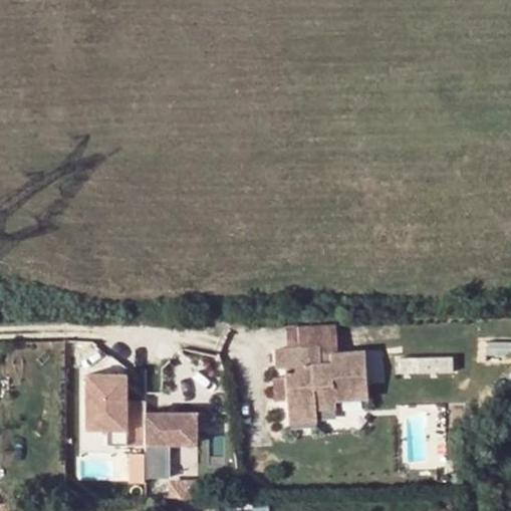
[(283,352),(317,350),(318,366),(329,365),(328,356),(332,355),(330,328),(281,331),(283,352)]
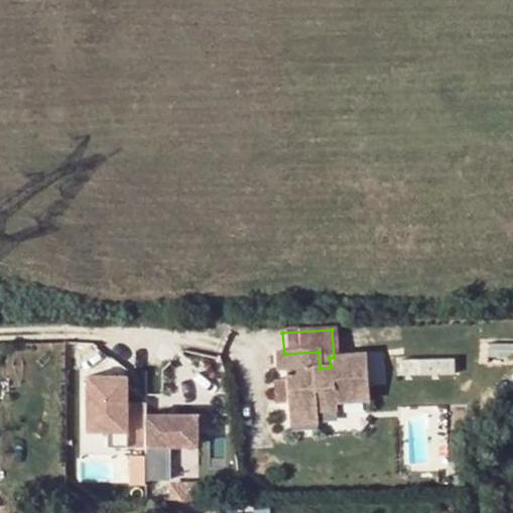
[(319,368),(318,352),(284,354),(275,355),(276,374),(286,373),(287,386),(289,409),(289,414),(317,412),(338,411),(337,402),(369,400),(366,355),(334,357),(330,358),(331,367),(319,368)]
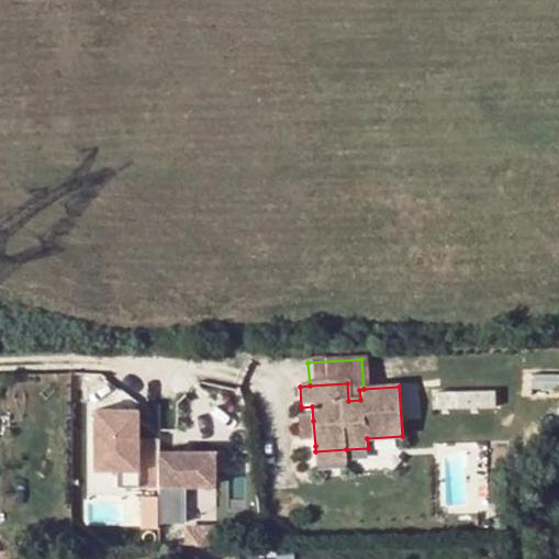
[(138,409),(97,409),(96,468),(116,468),(116,485),(159,487),(159,450),(159,437),(140,437),(138,409)]
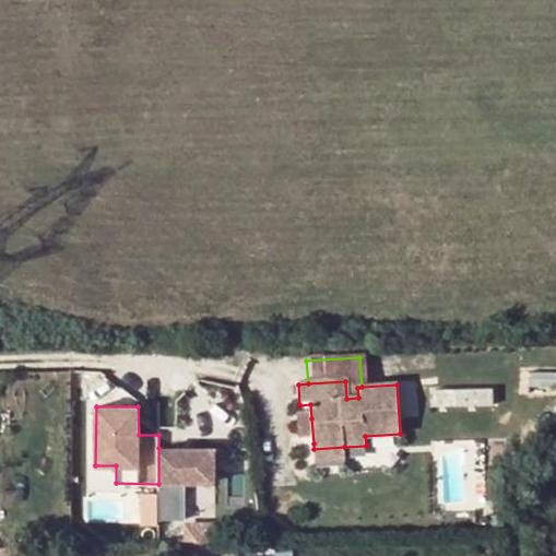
[(314,444),(311,418),(296,420),(298,445),(314,444)]
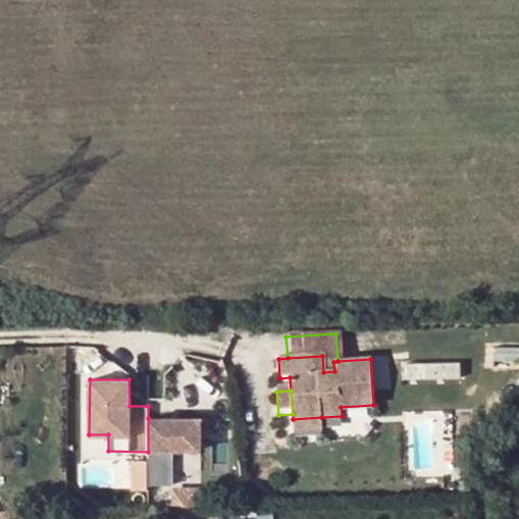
[(321,417),(293,419),(294,431),(322,429),(321,417)]
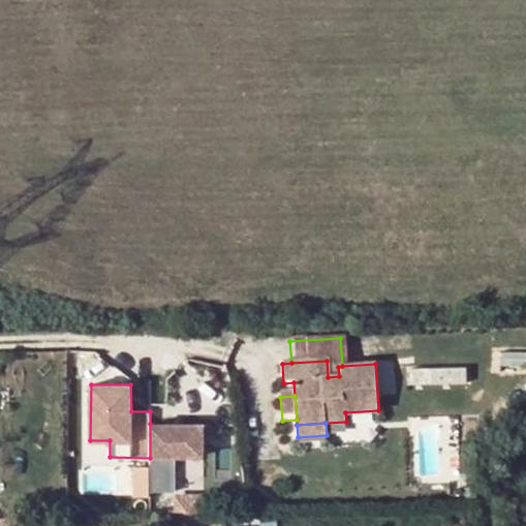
[(203,424),(150,424),(150,458),(150,491),(174,491),(174,455),(203,455),(203,424)]
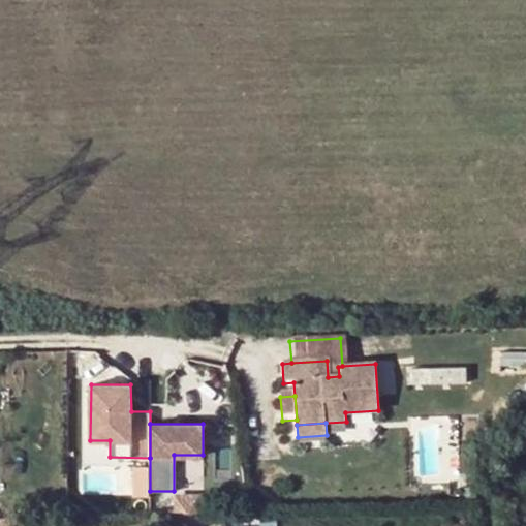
[(174,498),(174,513),(197,513),(197,497),(174,498)]
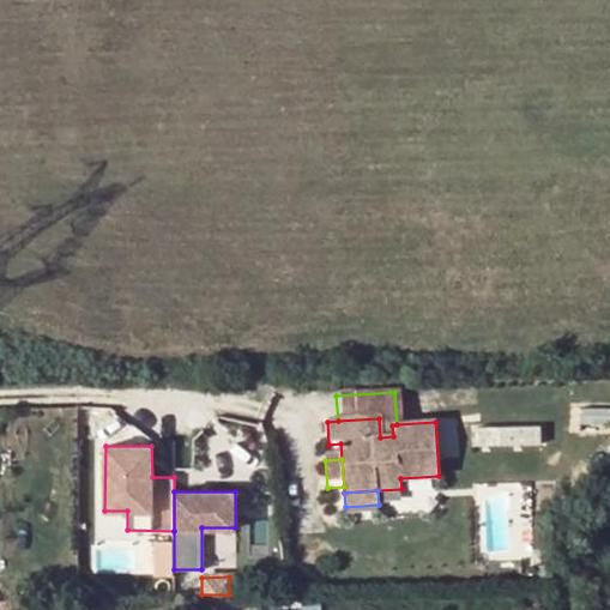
[(18,609),(19,598),(1,598),(1,609),(18,609)]
